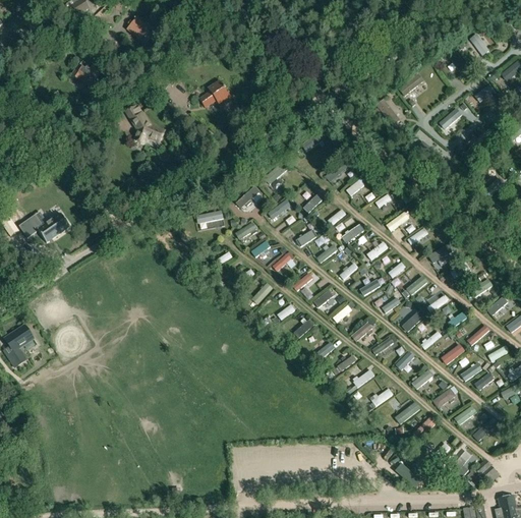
[(70,19),(90,6),(85,0),(75,0),(70,3),(69,1),(62,5),(64,8),(63,8),(70,19)]
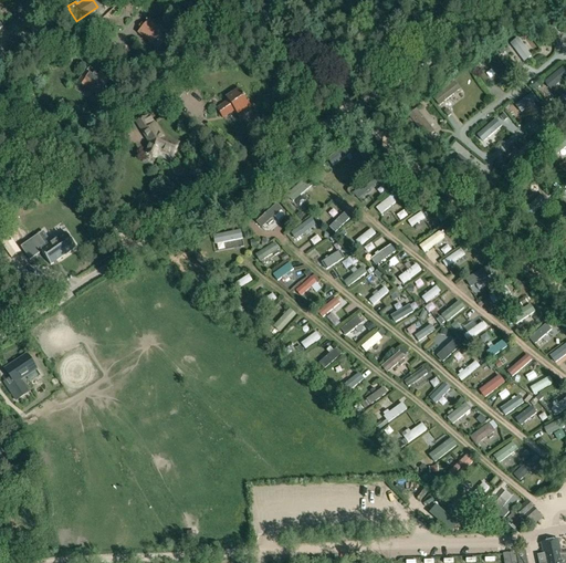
[(29,23),(33,29),(42,20),(38,14),(29,23)]
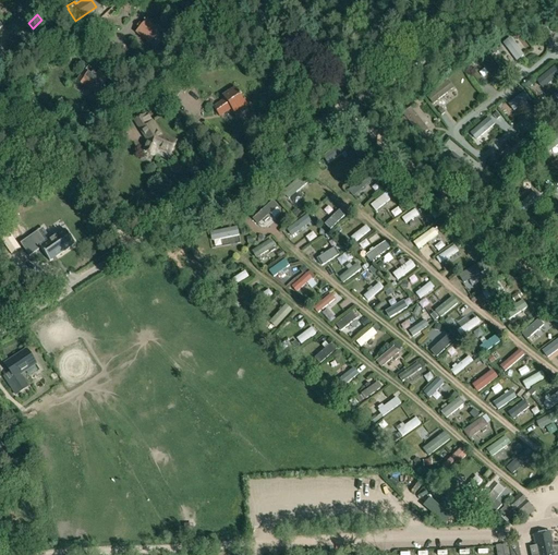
[(85,19),(77,26),(82,32),(91,24),(85,19)]
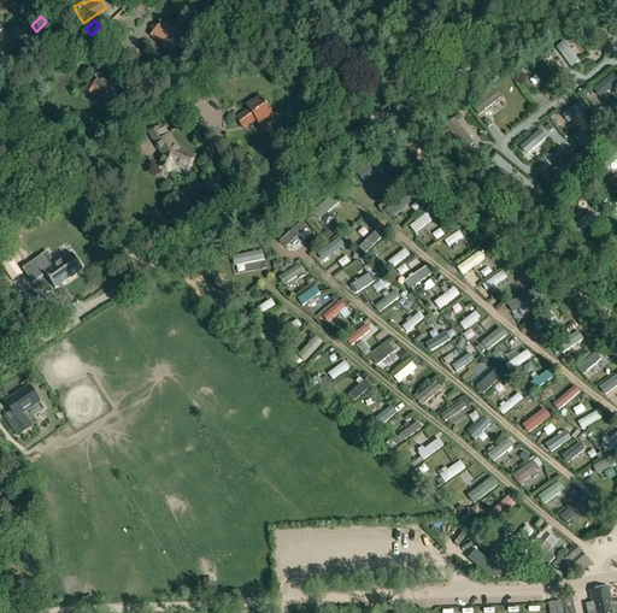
[(175,31),(163,21),(152,33),(165,43),(164,46),(172,52),(180,43),(178,42),(184,35),(177,28),(175,31)]
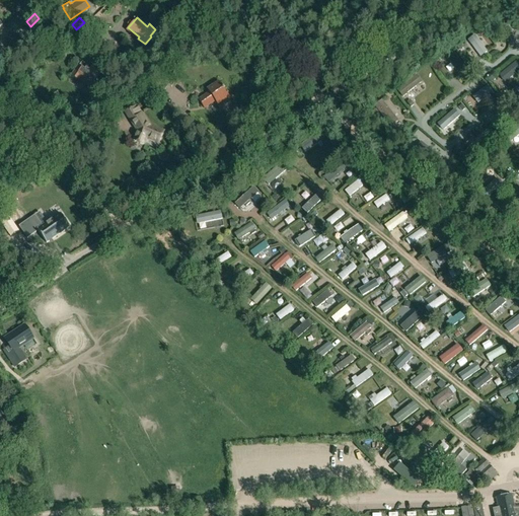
[(468,38),(480,54),(486,50),(473,33),(468,38)]
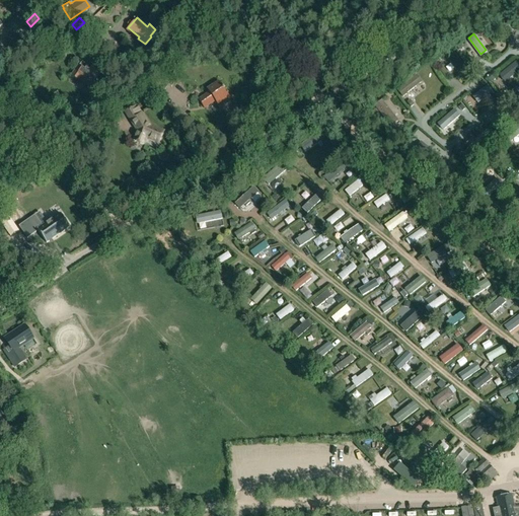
[(454,53),(448,57),(460,74),(467,69),(454,53)]
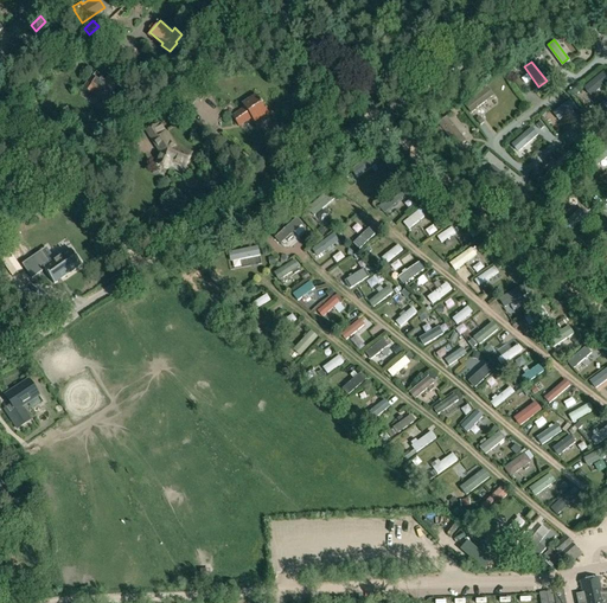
[(517,70),(513,65),(506,70),(510,75),(517,70)]
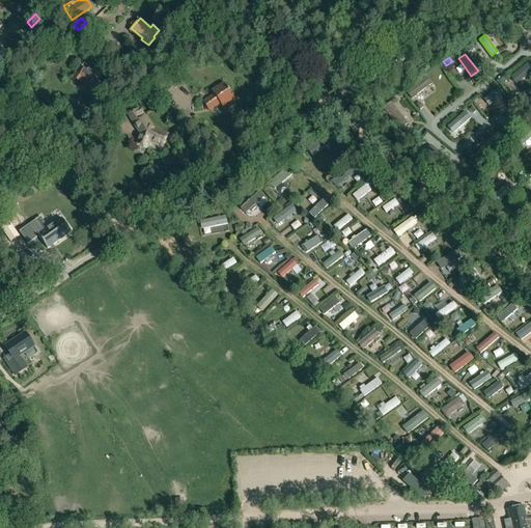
[(92,75),(87,71),(91,64),(84,60),(74,76),(80,80),(81,78),(92,86),(98,78),(96,77),(98,76),(93,73),(92,75)]
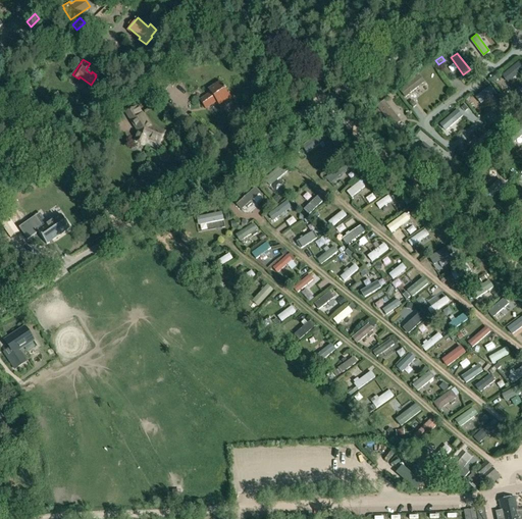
[(509,81),(521,68),(521,61),(520,60),(503,74),(509,81)]
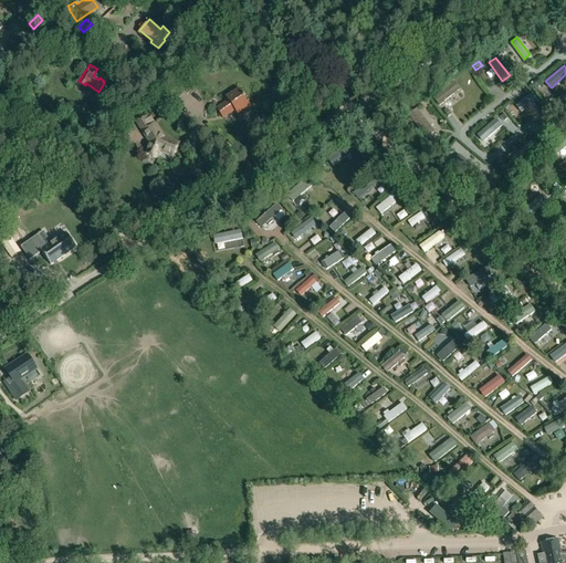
[(454,81),(433,96),(439,104),(460,87),(454,81)]
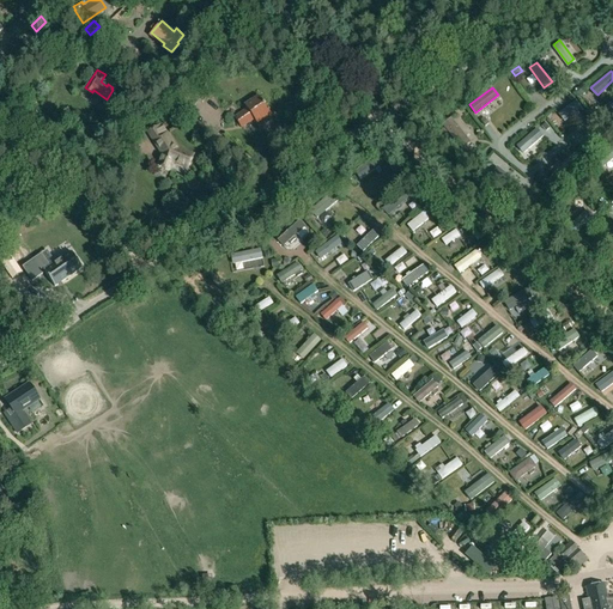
[(241,123),(254,115),(256,119),(269,110),(259,95),(247,103),(249,107),(236,116),(241,123)]
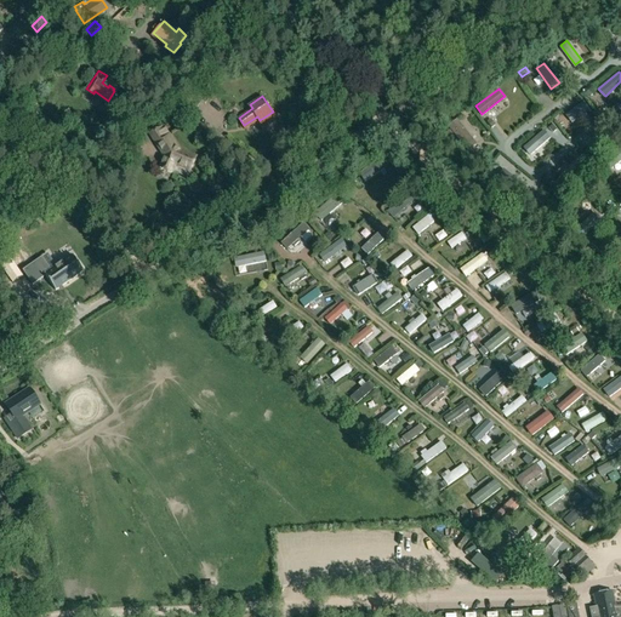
[(590,108),(584,101),(567,115),(573,123),(590,108)]
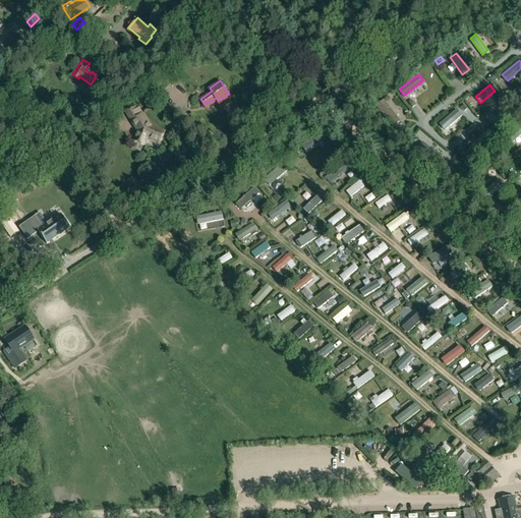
[(377,105),(393,125),(399,120),(384,100),(377,105)]
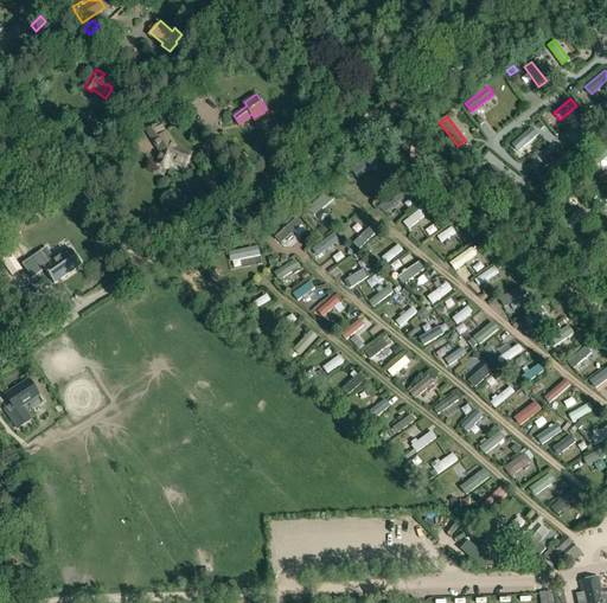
[(167,166),(171,158),(186,164),(192,151),(177,145),(160,122),(159,123),(158,121),(145,129),(160,153),(157,161),(167,166)]
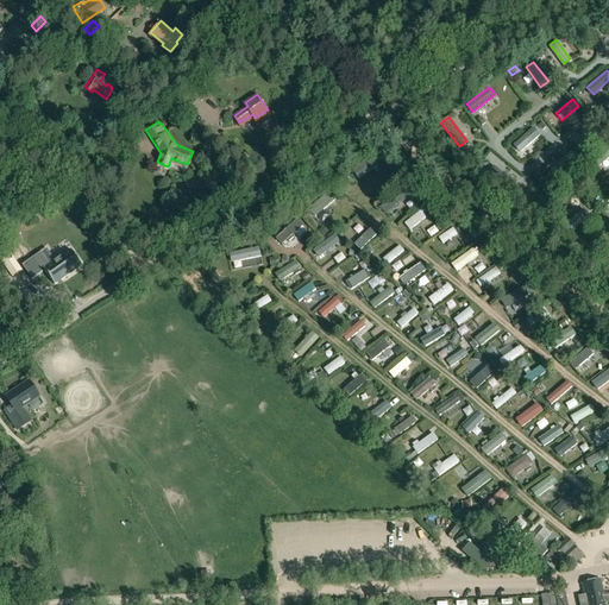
[(514,144),(520,151),(540,136),(533,127),(514,144)]
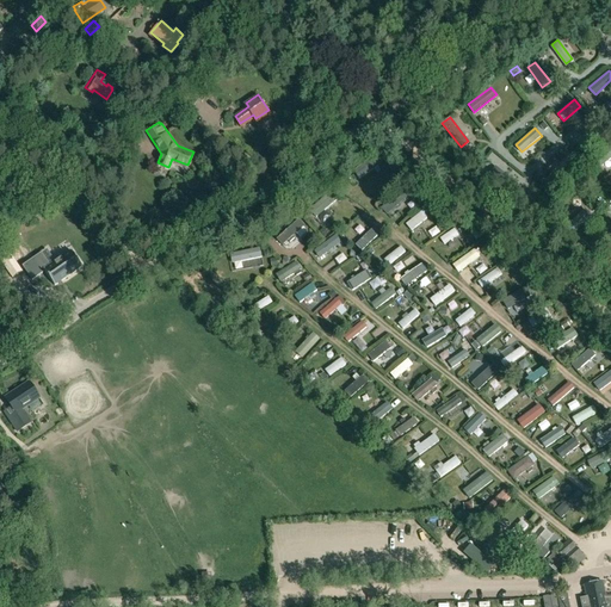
[(599,129),(579,147),(586,154),(605,136),(599,129)]
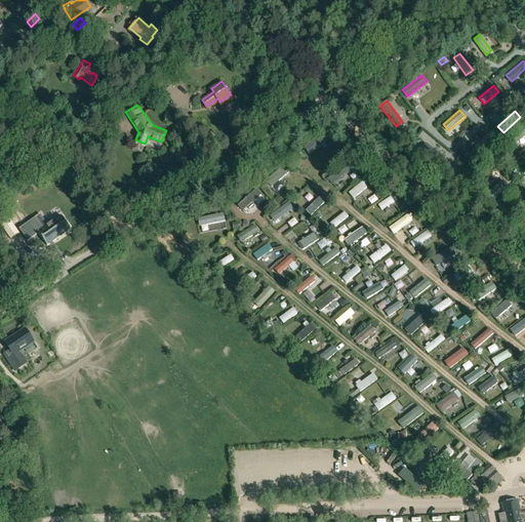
[(524,125),(512,135),(516,142),(524,134),(524,125)]
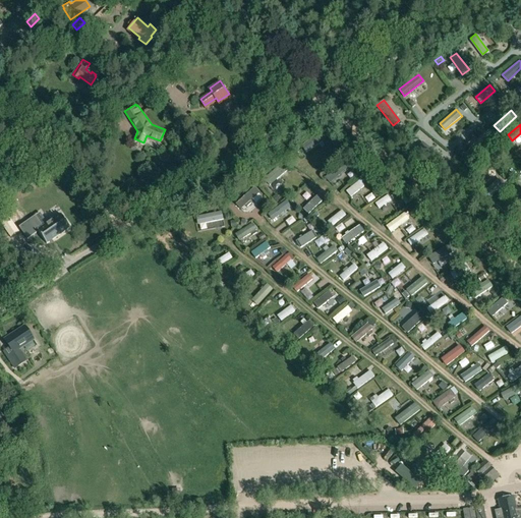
[(302,144),(306,151),(327,136),(322,129),(302,144)]
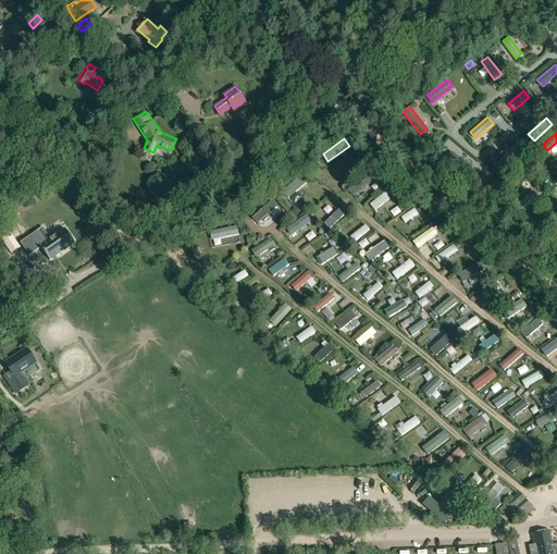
[(500,159),(507,165),(522,149),(516,144),(500,159)]
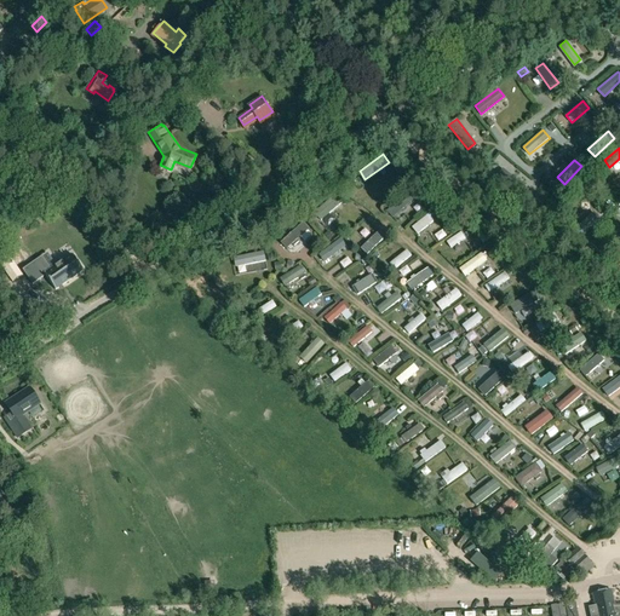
[(497,176),(518,194),(524,186),(503,168),(497,176)]
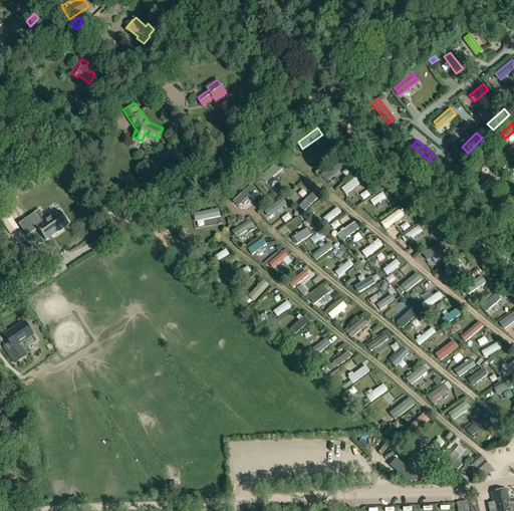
[(261,175),(266,181),(285,165),(280,159),(261,175)]
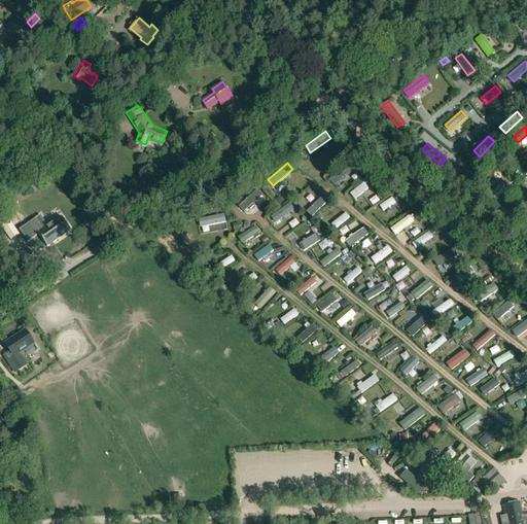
[(329,177),(335,182),(350,168),(346,163),(329,177)]
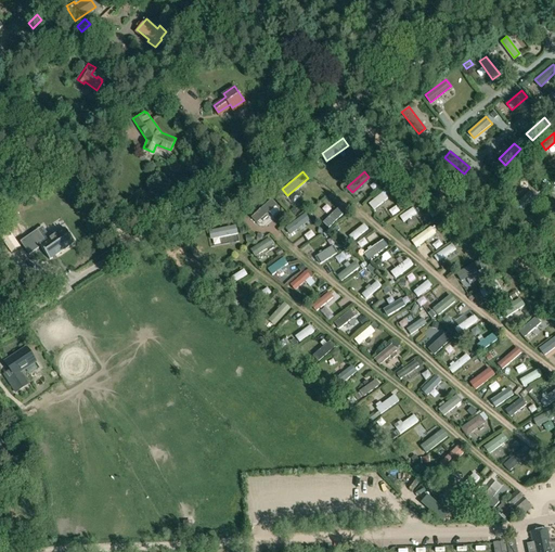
[(378,171),(372,177),(375,180),(382,175),(378,171)]
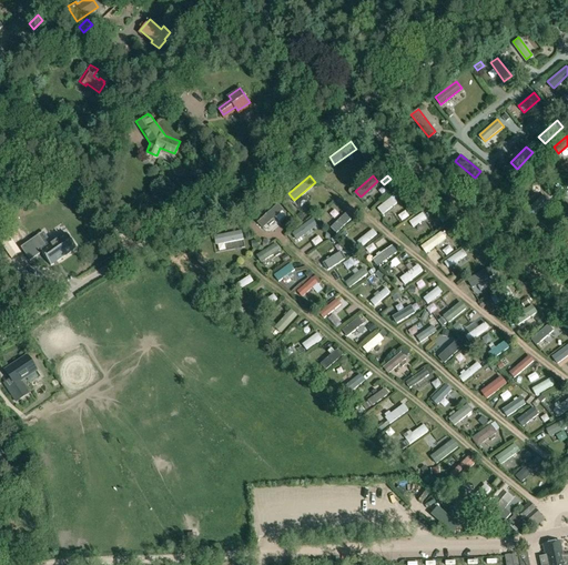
[(498,194),(497,184),(487,184),(487,195),(498,194)]
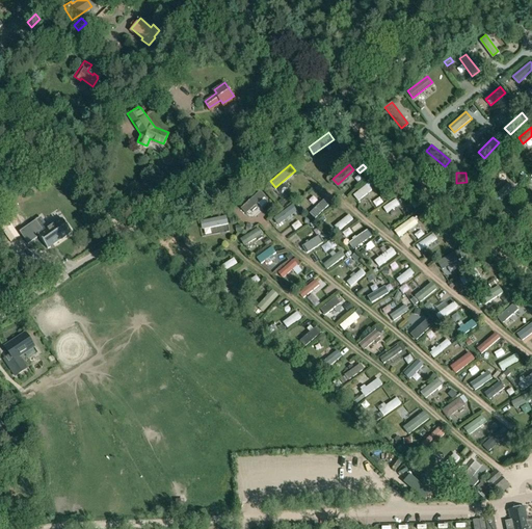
[(516,186),(510,181),(493,197),(498,204),(516,186)]
